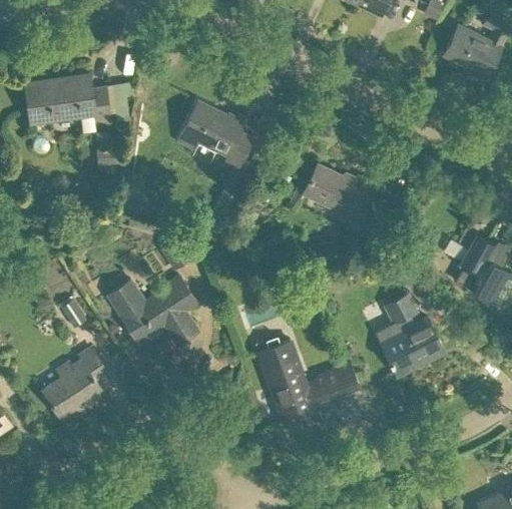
[(359,0),(357,5),(381,17),(388,0),(398,0),(403,2),(404,0),(359,0)]
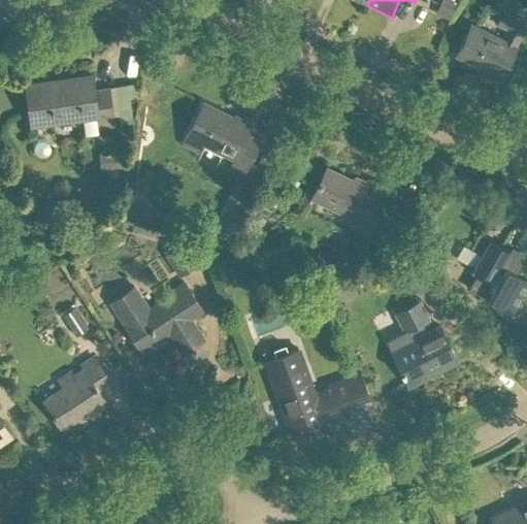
[(434,0),(424,22),(442,31),(456,4),(448,0),(434,0)]
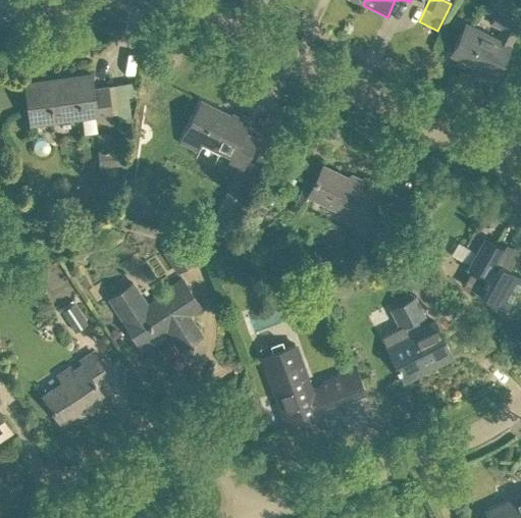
[(520,27),(498,15),(492,27),(503,32),(498,43),(466,27),(452,57),(477,69),(475,73),(493,83),(510,49),(509,48),(515,37),(520,29),(520,27)]
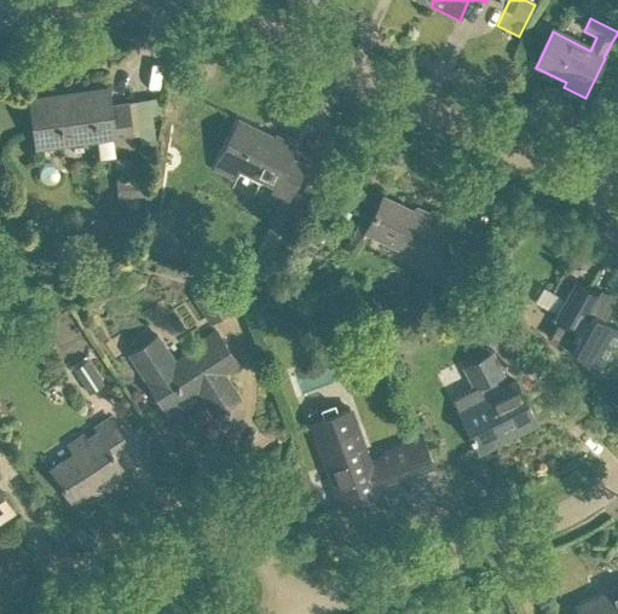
[(113,109),(110,92),(32,103),(39,151),(116,140),(119,155),(137,152),(130,106),(113,109)]
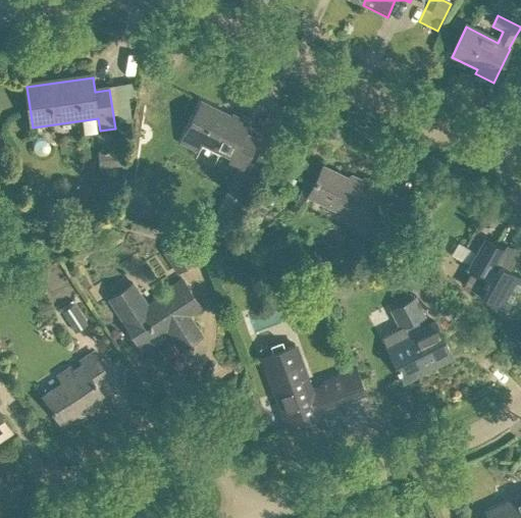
[(233,116),(203,102),(181,145),(199,154),(203,145),(232,159),(228,168),(242,174),(259,140),(246,134),(251,122),(235,114),(233,116)]
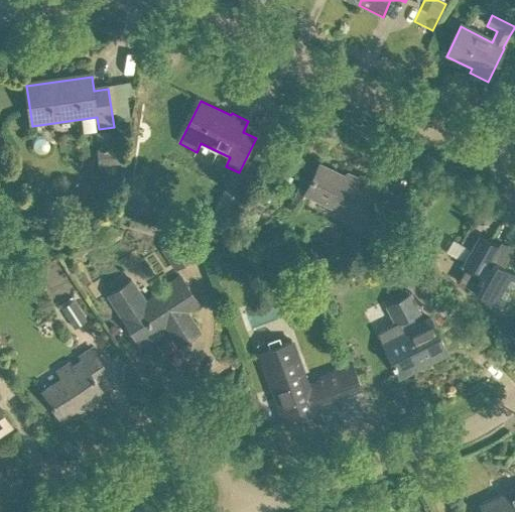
[(118,151),(97,153),(99,168),(119,166),(118,151)]
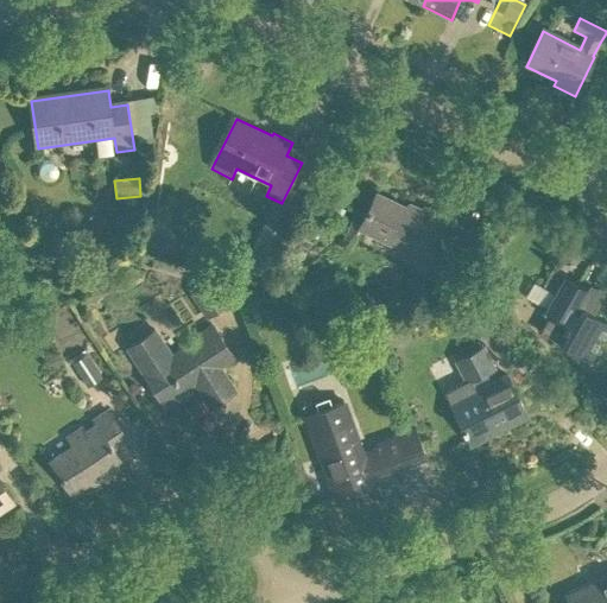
[(403,209),(375,196),(359,230),(393,247),(393,254),(417,265),(417,271),(436,279),(454,242),(437,234),(443,220),(424,210),(415,216),(402,210),(403,209)]
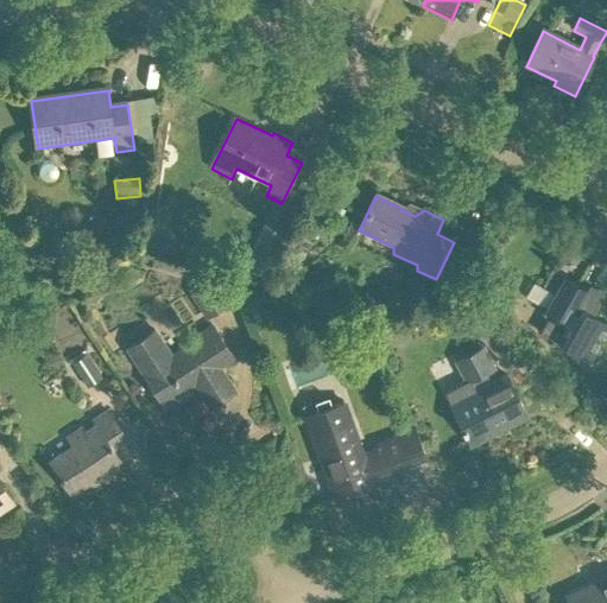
[(253,247),(270,255),(272,256),(284,234),(265,224),(253,247)]
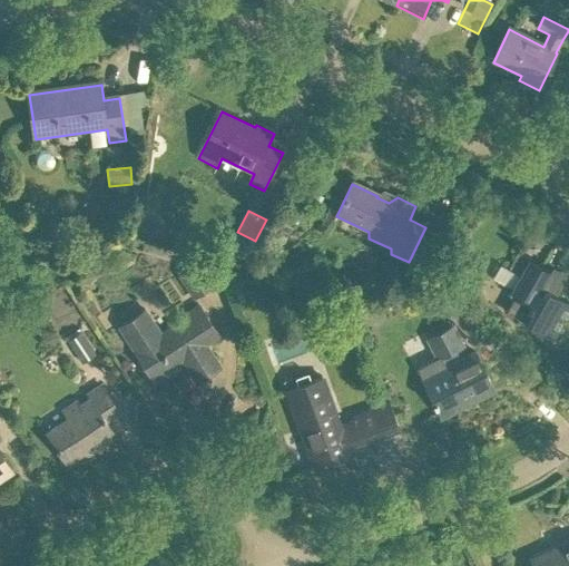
[(509,271),(520,277),(529,261),(518,254),(509,271)]
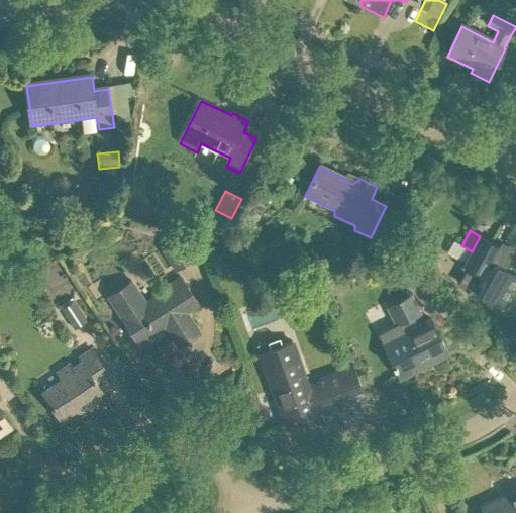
[(500,247),(481,236),(463,267),(468,270),(459,284),(503,308),(515,284),(515,276),(492,263),(500,247)]
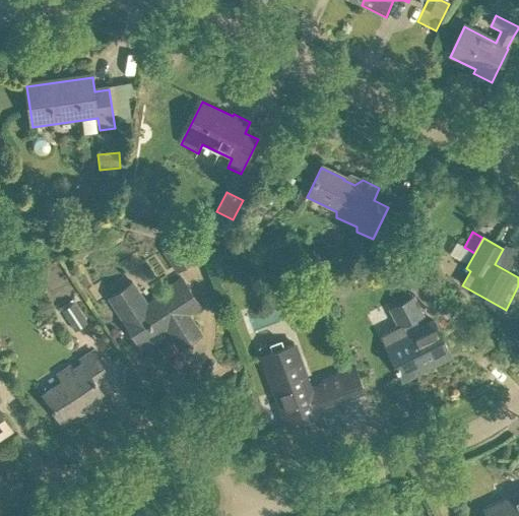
[(163,254),(177,275),(196,262),(182,241),(163,254)]
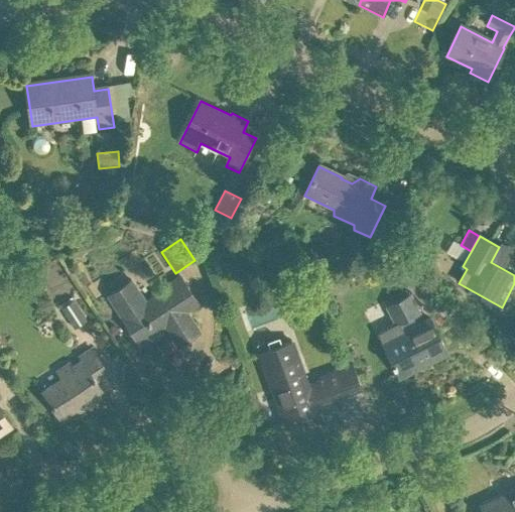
[(107,297),(122,321),(139,346),(165,329),(178,348),(200,334),(186,313),(198,306),(179,279),(168,286),(170,288),(147,303),(132,281),(107,297)]
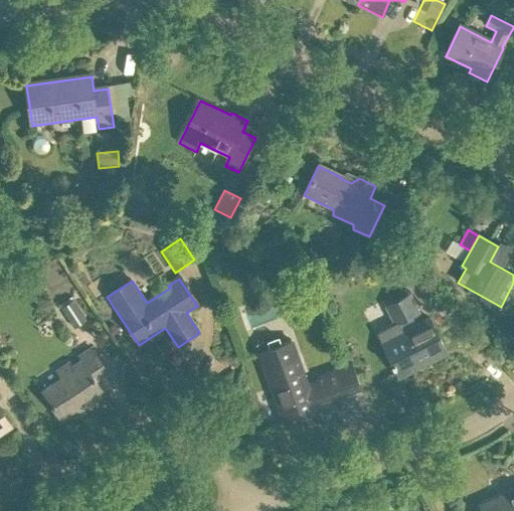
[(396,326),(377,335),(382,344),(399,378),(421,366),(419,362),(444,350),(430,321),(415,327),(411,318),(417,315),(408,297),(387,308),(396,326)]
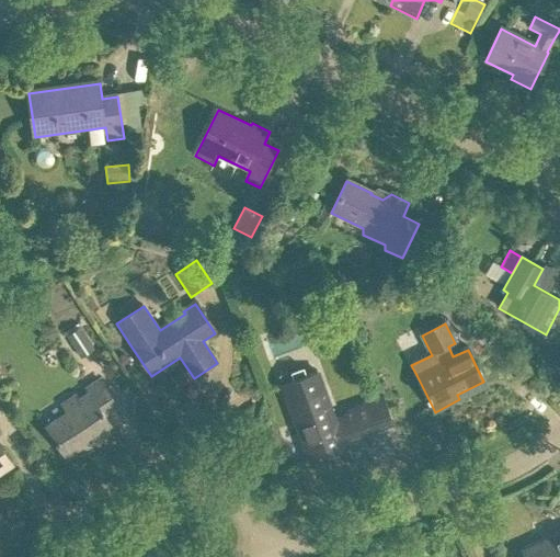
[(81,361),(94,351),(80,329),(66,338),(81,361)]
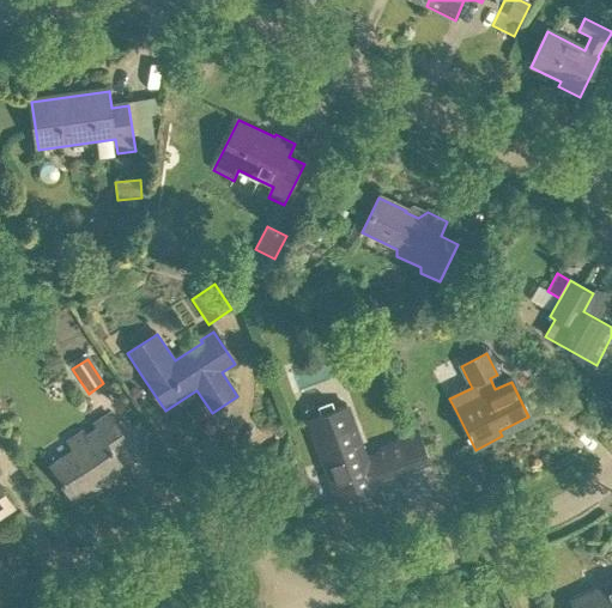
[(367,461),(353,425),(347,408),(308,423),(339,505),(377,491),(375,485),(430,464),(420,436),(380,451),(381,455),(367,461)]
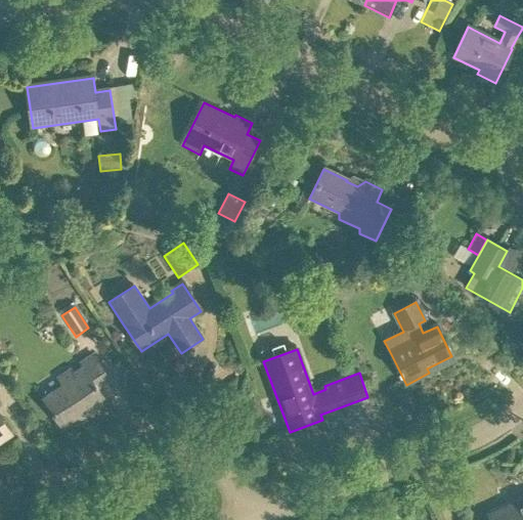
[(264,361),(271,358),(268,350),(261,352),(264,361)]
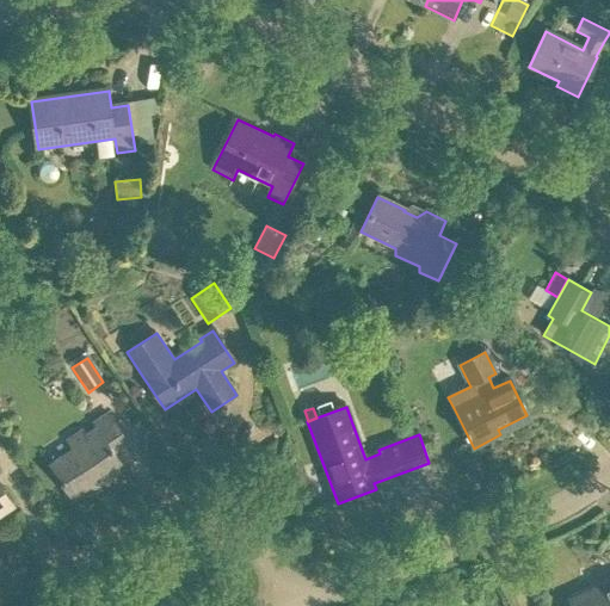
[(128,444),(109,415),(94,426),(100,434),(88,441),(82,433),(68,444),(73,452),(51,467),(72,499),(92,486),(94,490),(124,470),(114,453),(128,444)]
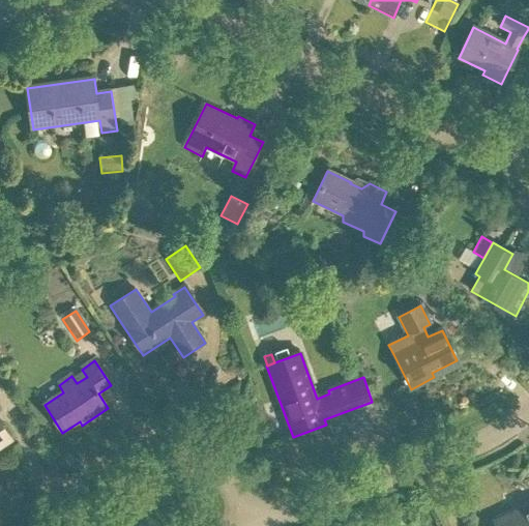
[(0,448),(12,441),(0,421),(0,448)]
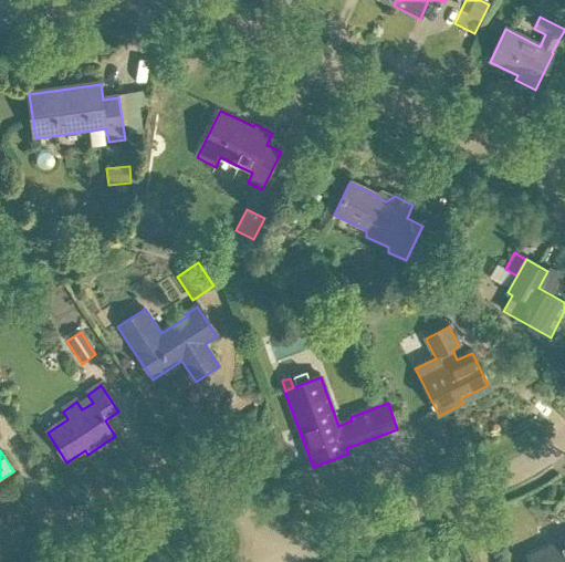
[(564,538),(525,557),(527,561),(564,561),(564,538)]
